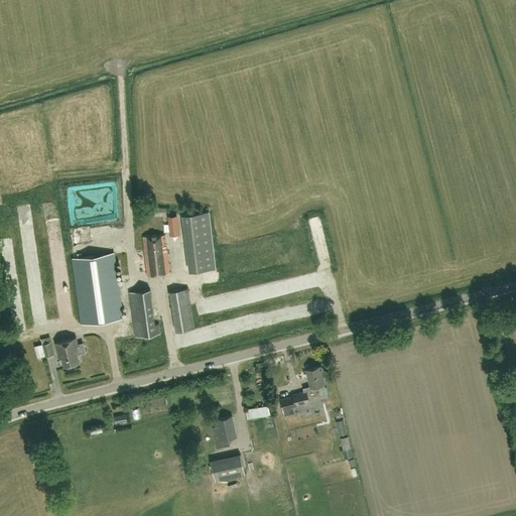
[(80,226),(79,208),(74,208),(74,198),(72,199),(73,227),(80,226)]
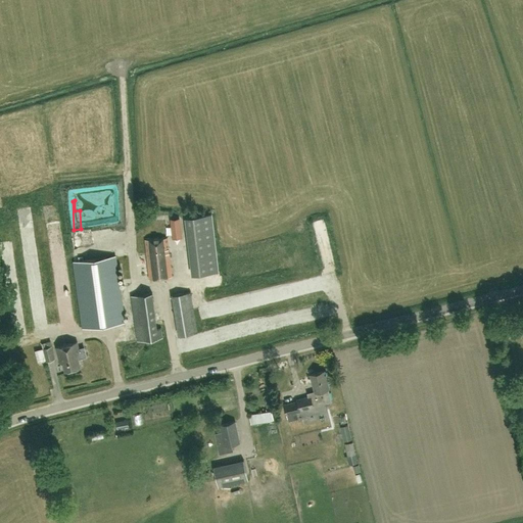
[(192,275),(219,273),(211,215),(186,218),(192,275)]
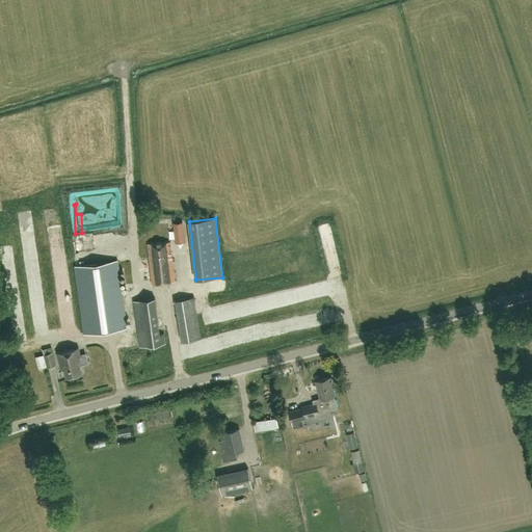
[(152,285),(175,283),(170,242),(148,245),(152,285)]
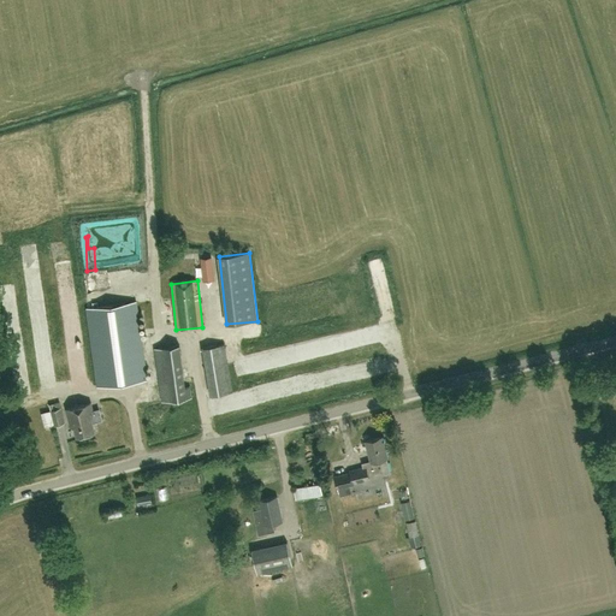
[(98,386),(147,380),(136,302),(87,309),(98,386)]
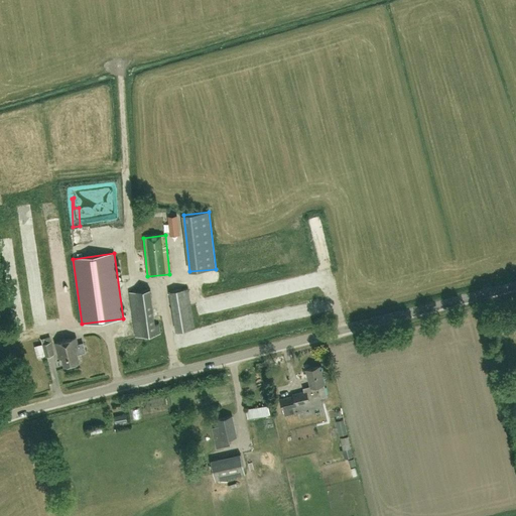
[(171,301),(188,298),(187,288),(169,291),(171,301)]
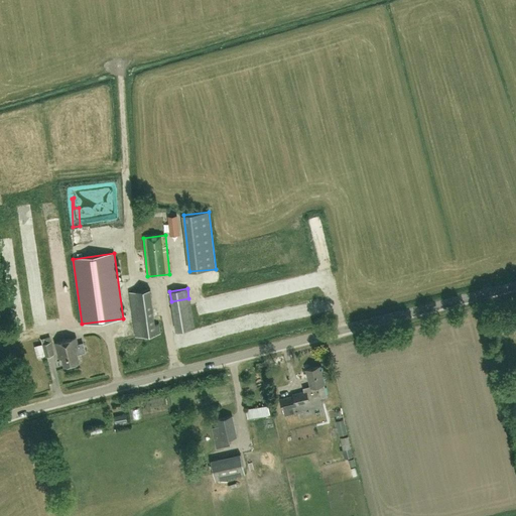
[(135,337),(159,334),(157,317),(153,317),(149,289),(129,292),(135,337)]
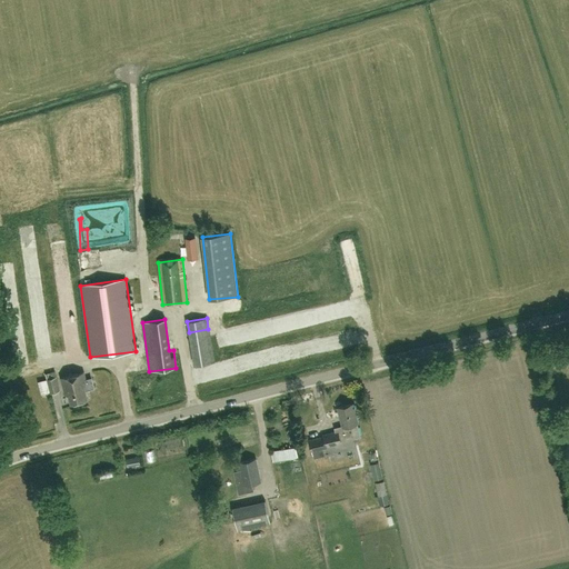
[(32,355),(33,367),(41,366),(39,353),(32,355)]
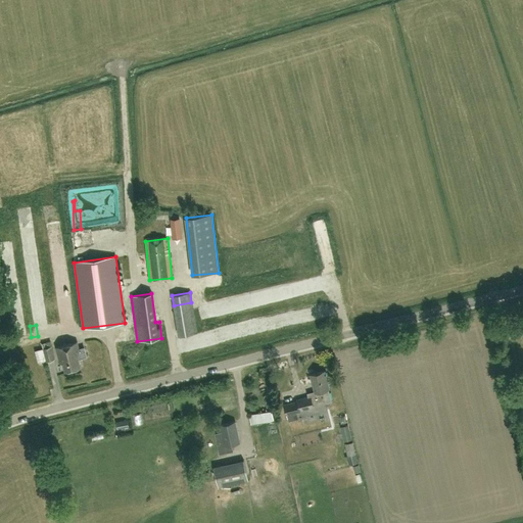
[(76,351),(79,350),(77,342),(56,347),(58,358),(61,358),(65,371),(80,367),(76,351)]
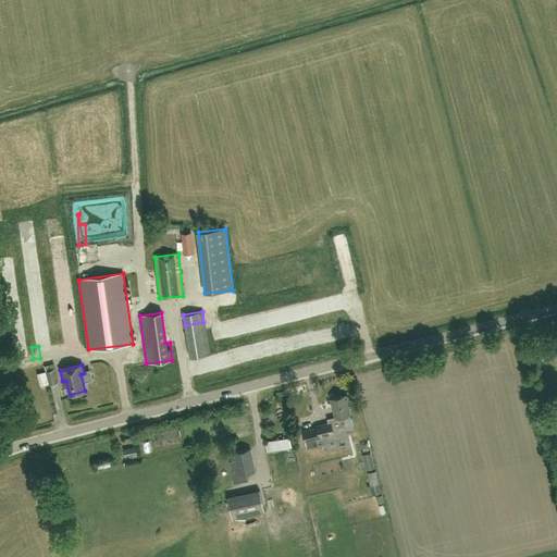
[(49,385),(59,382),(54,369),(46,372),(49,385)]
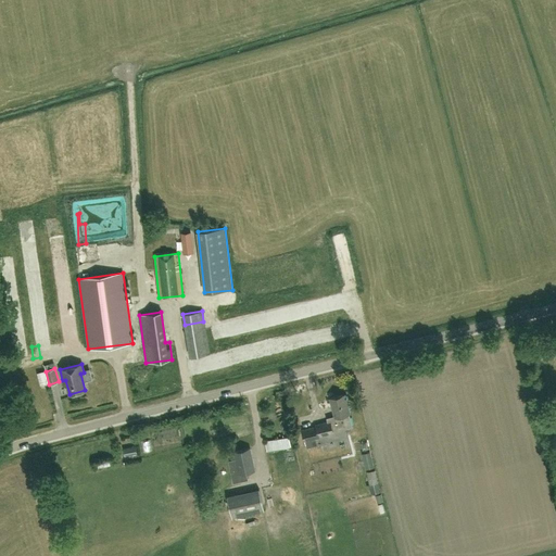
[(316,427),(302,430),(304,441),(306,445),(306,449),(317,445),(315,438),(319,438),(318,436),(332,432),(345,429),(352,427),(349,414),(350,413),(344,394),(330,399),(335,416),(327,418),(328,422),(315,426),(316,427)]
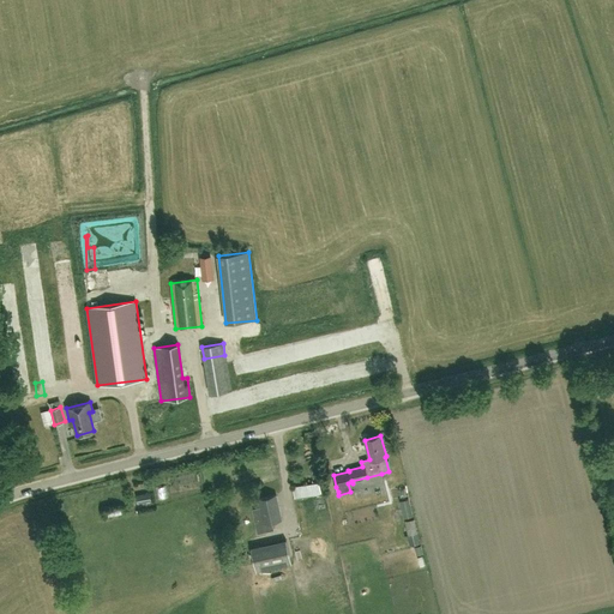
[(373,493),(371,477),(357,480),(361,495),(373,493)]
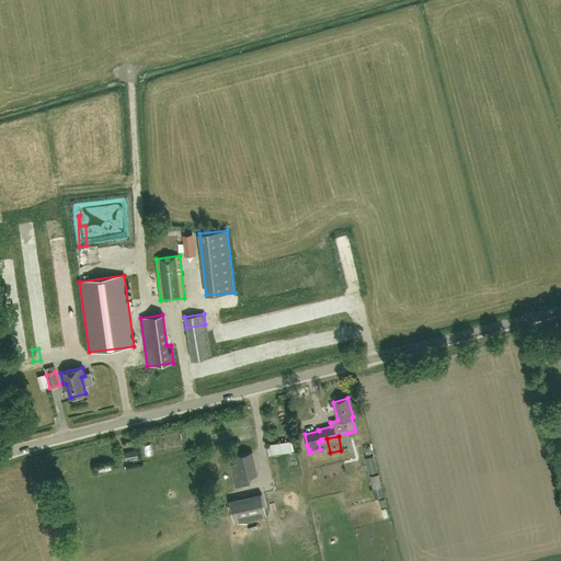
[(294,453),(292,441),(266,444),(268,456),(294,453)]
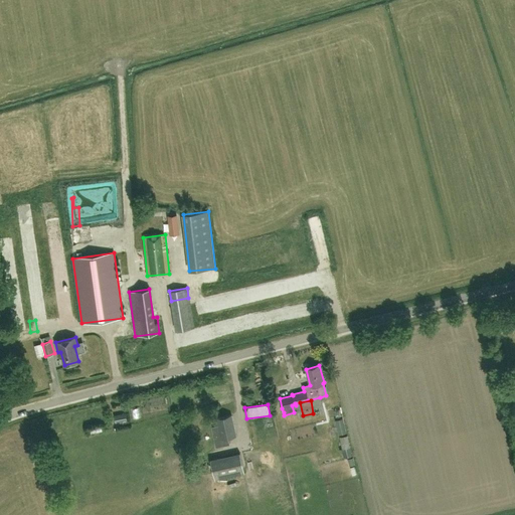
[(342,406),(335,407),(337,418),(344,417),(342,406)]
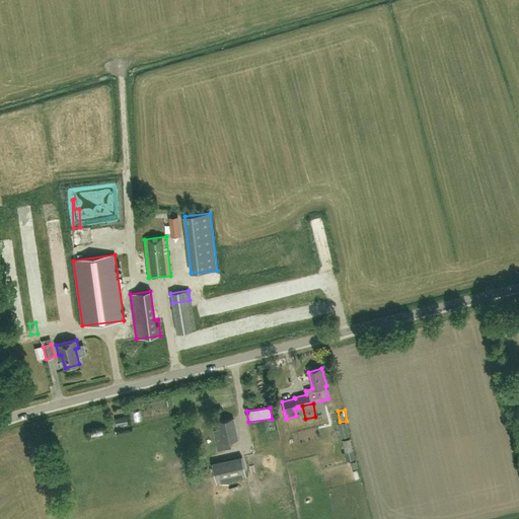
[(128,424),(126,417),(115,420),(117,426),(128,424)]
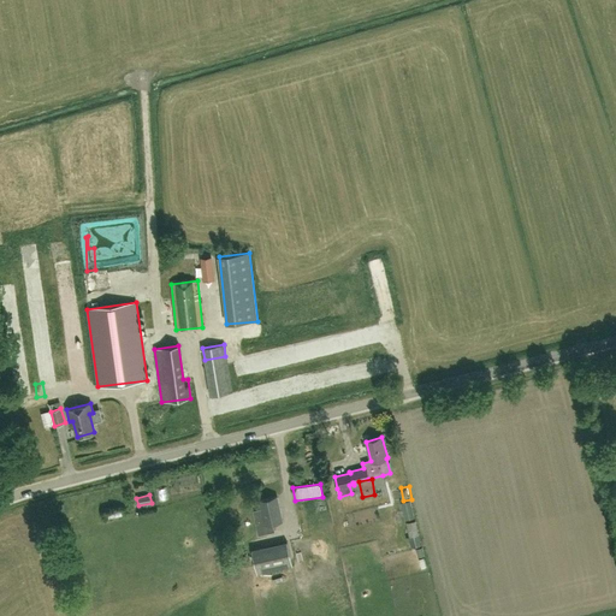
[(259,501),(260,509),(253,511),(258,534),(274,532),(272,523),(282,521),(277,497),(259,501)]
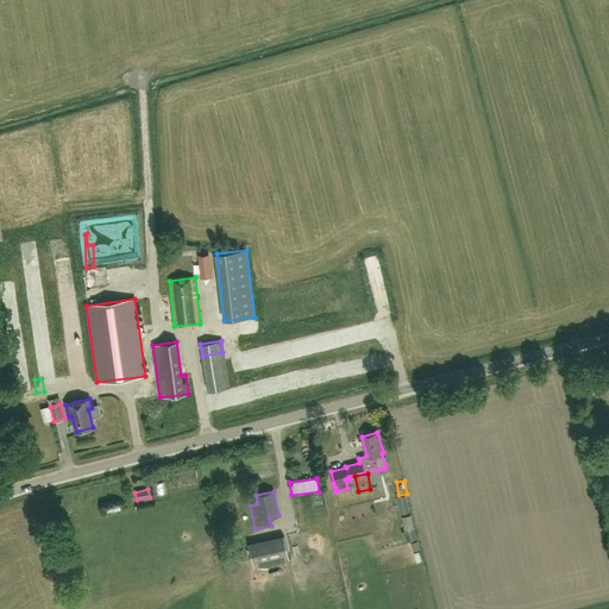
[(414,523),(412,507),(403,508),(406,525),(414,523)]
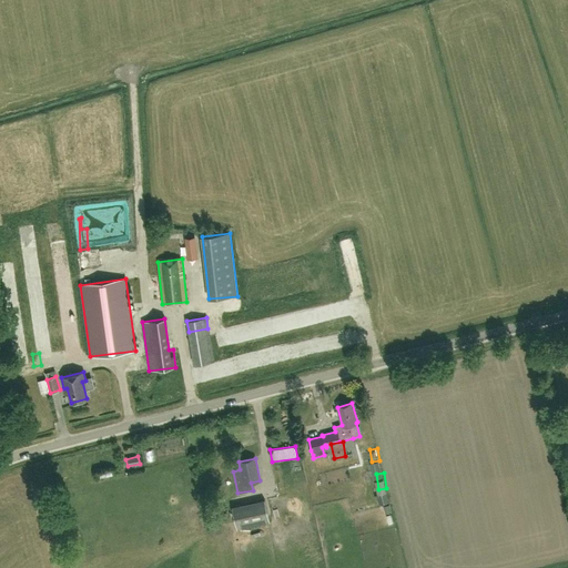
[(264,500),(232,507),(236,529),(270,521),(264,500)]
